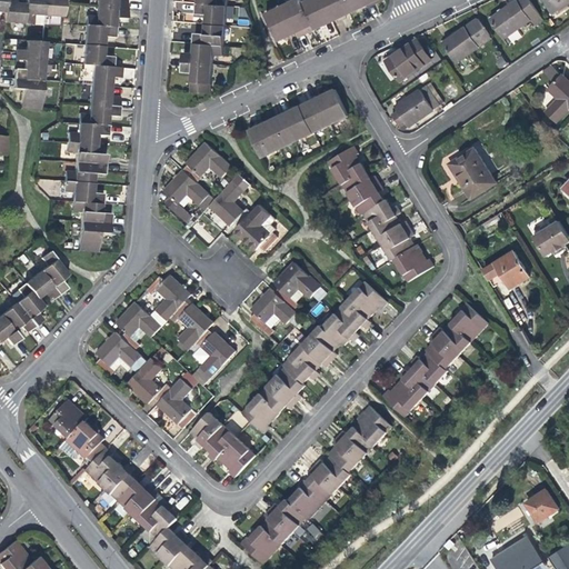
[(23,23),(26,3),(19,2),(15,2),(15,0),(5,0),(5,11),(3,21),(23,23)]
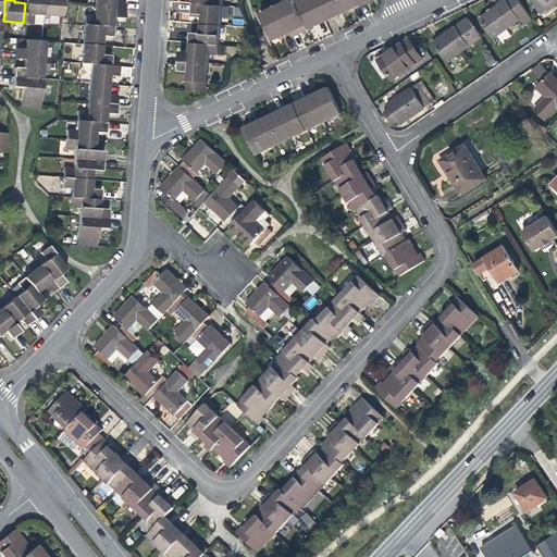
[(44,14),(44,0),(24,0),(25,3),(23,23),(33,23),(34,13),(44,14)]
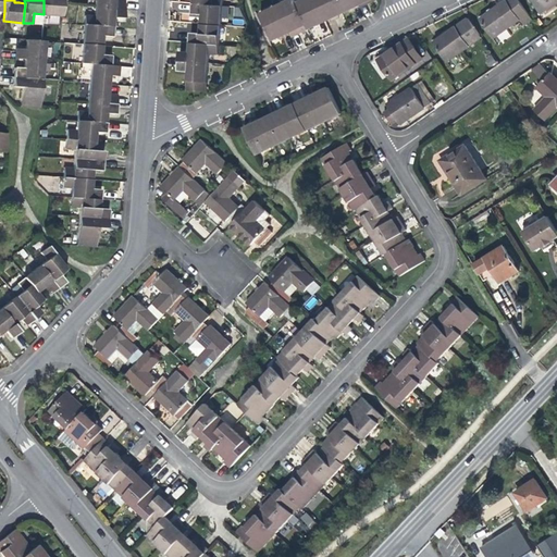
[(62,15),(62,0),(44,0),(44,14),(62,15)]
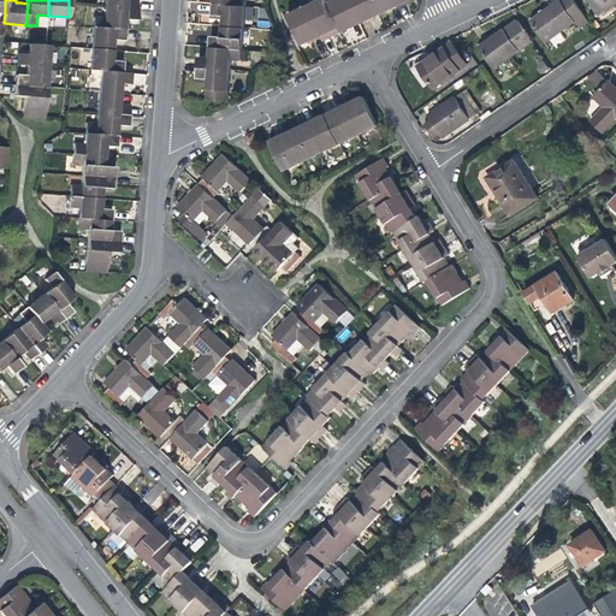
[(339,27),(327,3),(326,0),(319,0),(306,6),(320,35),(330,30),(339,27)]
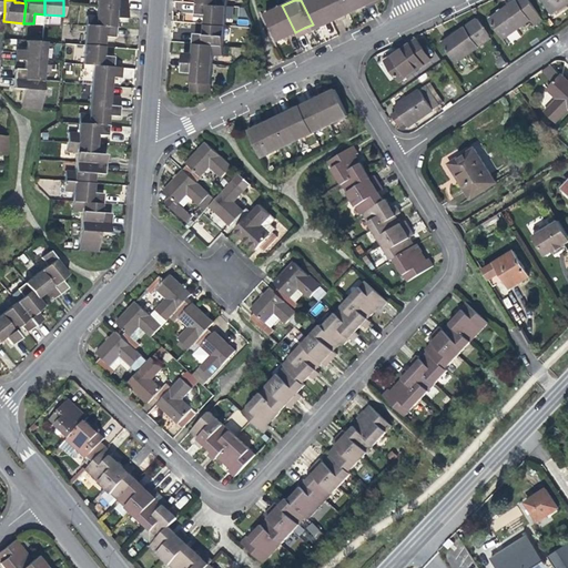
[(333,20),(322,0),(306,0),(302,2),(313,24),(315,29),(325,24),(333,20)]
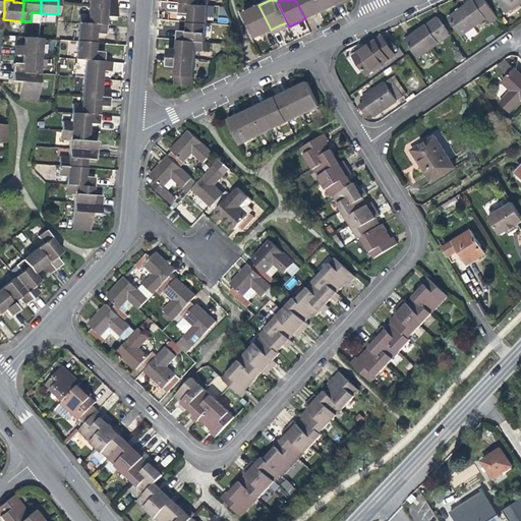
[(321,11),(315,0),(295,0),(305,18),(313,15),(321,11)]
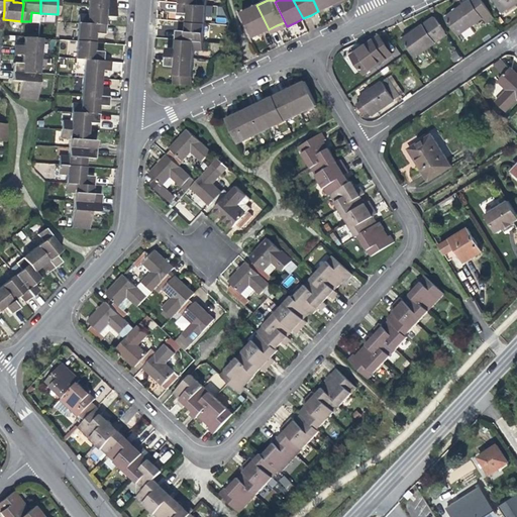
[(334,3),(332,0),(313,0),(318,11),(326,7),(334,3)]
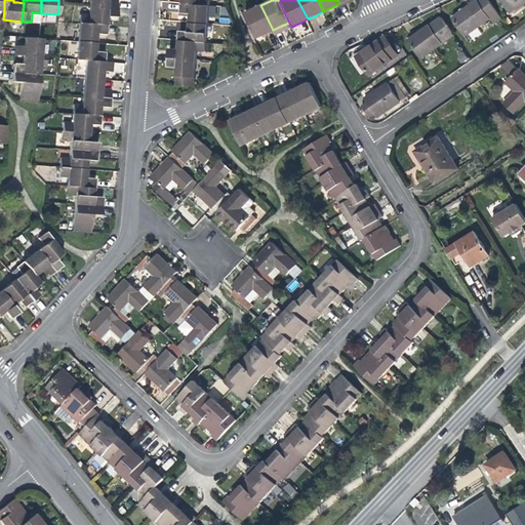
[(491,16),(480,1),(479,0),(477,0),(468,7),(453,17),(467,35),(491,16)]
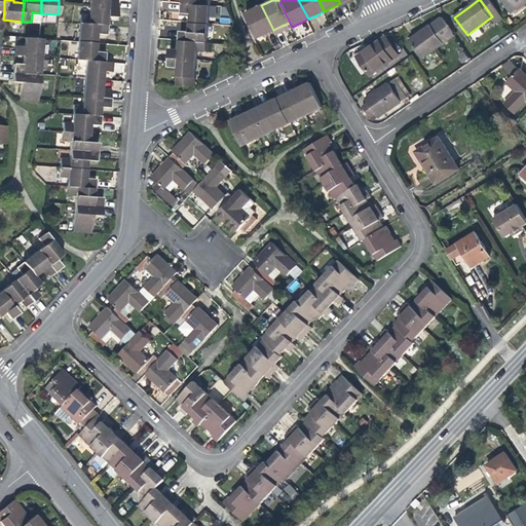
[(481,0),(481,1),(492,16),(496,23),(502,17),(489,0),(481,0)]
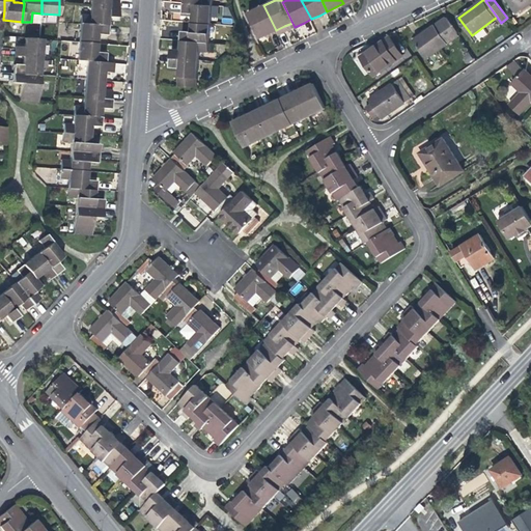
[(522,8),(515,0),(506,0),(515,14),(522,8)]
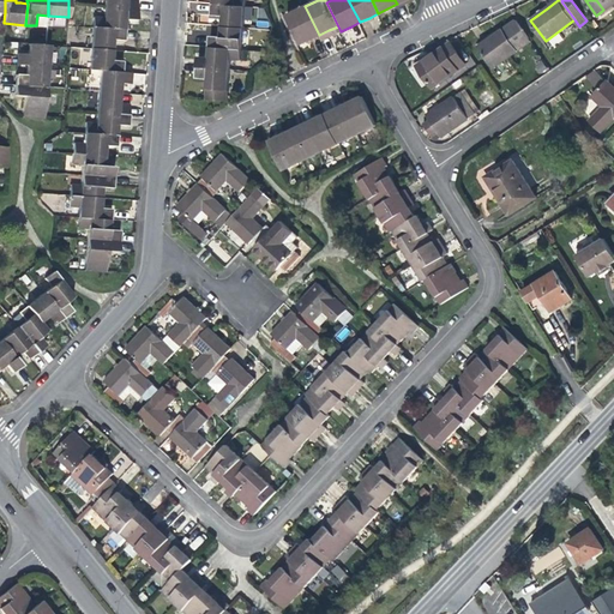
[(613,0),(596,0),(603,10),(613,2),(613,0)]
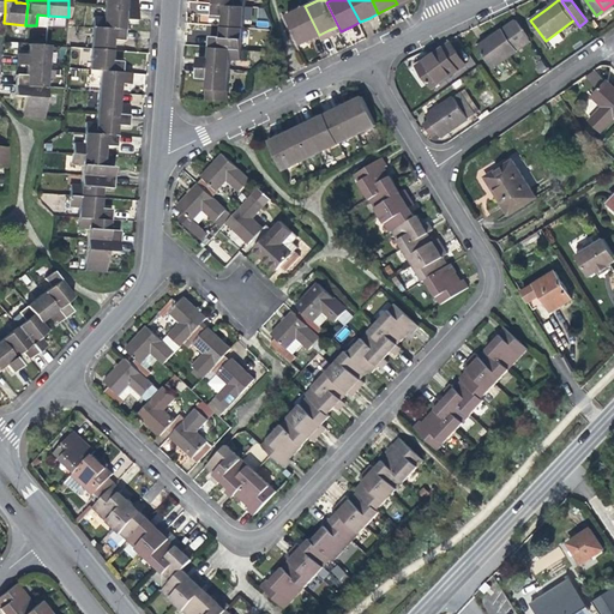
[(246,5),(214,2),(212,13),(223,14),(223,20),(222,25),(244,28),(246,5)]
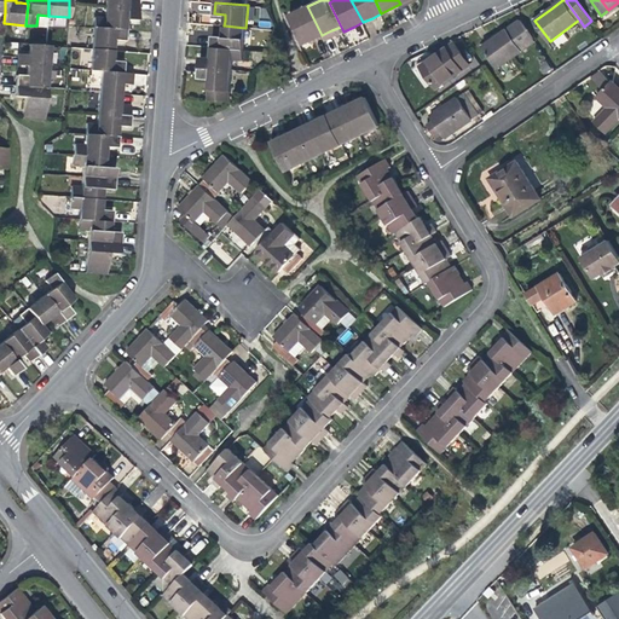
[(322,35),(307,6),(289,16),(302,45),(314,39),(322,35)]
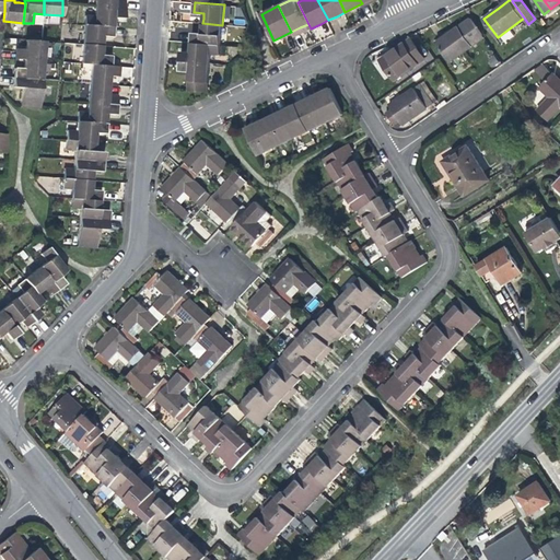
[(123,19),(124,9),(95,7),(95,15),(84,15),(83,25),(113,27),(114,22),(114,18),(123,19)]
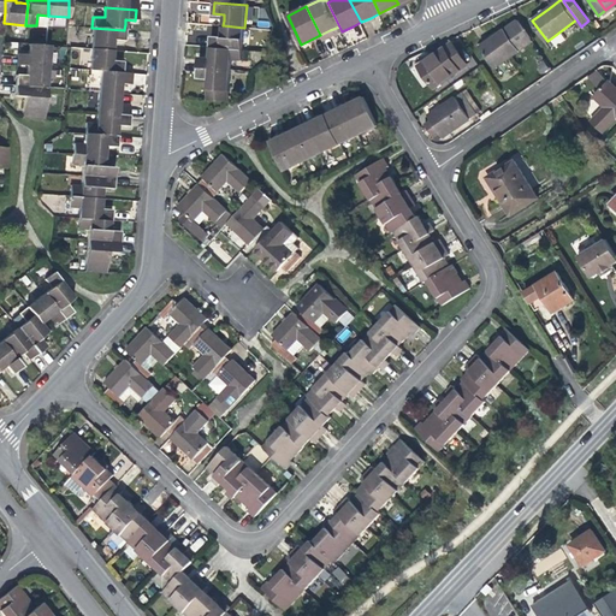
[(481,47),(496,67),(533,41),(519,21),(501,33),(481,47)]
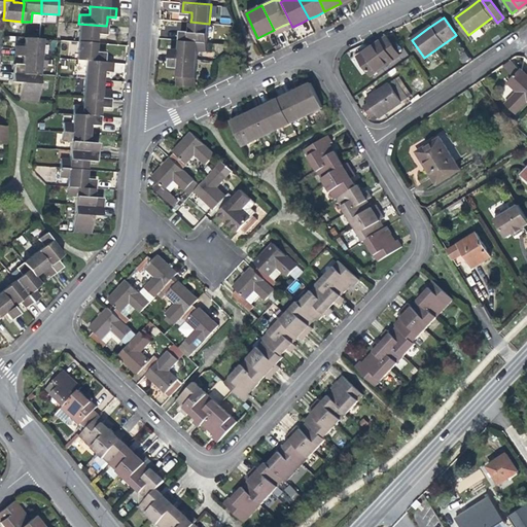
[(209,24),(190,22),(190,28),(190,31),(181,30),(180,40),(208,42),(209,24)]
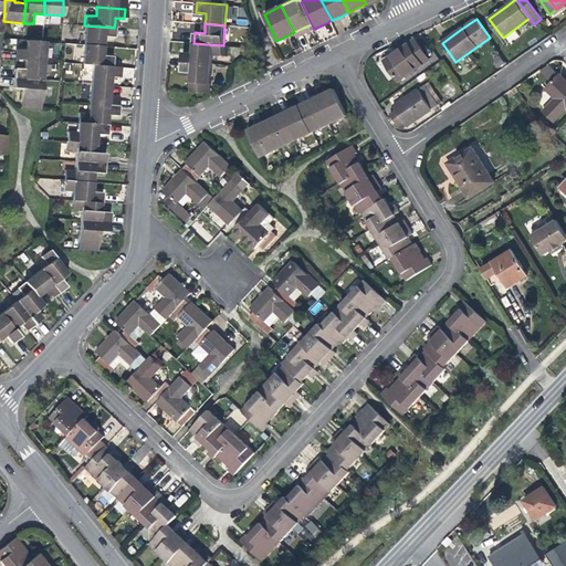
[(114,38),(114,28),(84,25),(83,44),(103,45),(104,41),(104,37),(114,38)]
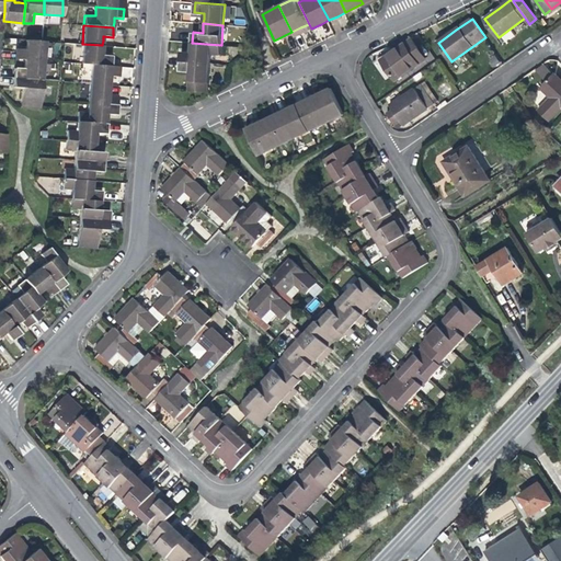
[(44,61),(45,41),(42,41),(25,39),(25,45),(25,49),(15,48),(14,58),(24,59),(44,61)]
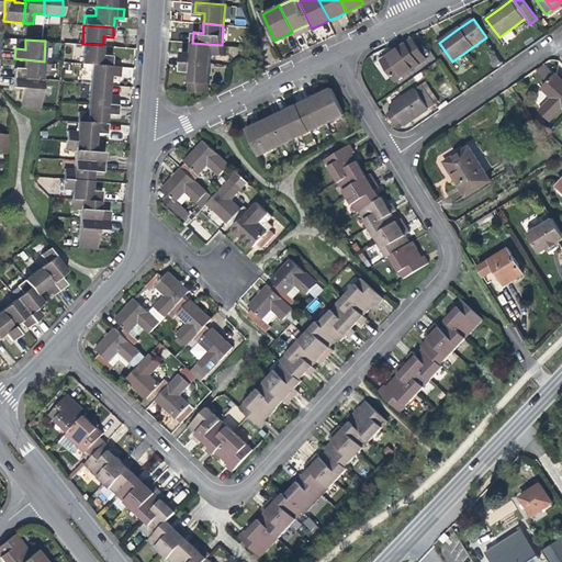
[(382,59),(395,80),(426,60),(412,40),(398,48),(382,59)]
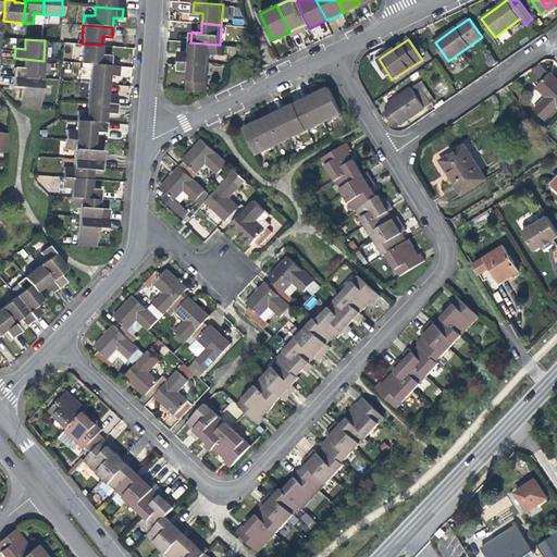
[(220,45),(190,42),(190,47),(189,51),(181,50),(180,60),(208,62),(209,52),(219,53),(220,45)]
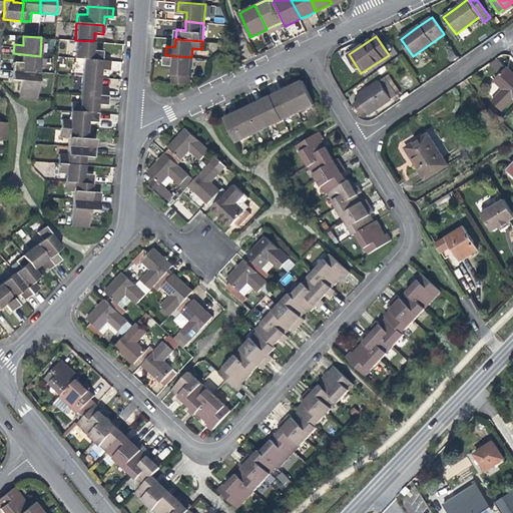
[(93,47),(93,41),(75,40),(73,58),(83,59),(101,60),(101,51),(93,50),(93,47)]
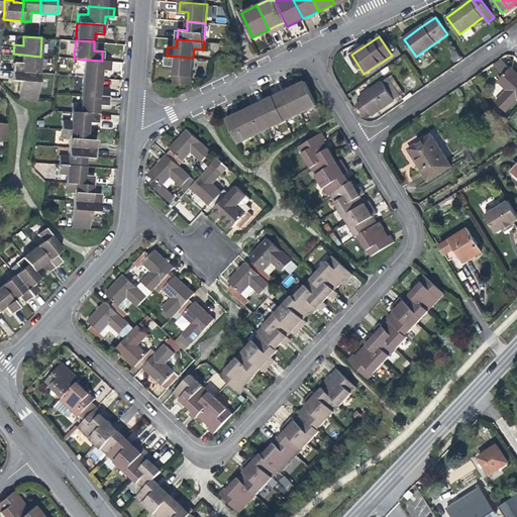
[(38,74),(40,57),(22,55),(21,59),(21,64),(12,63),(12,72),(38,74)]
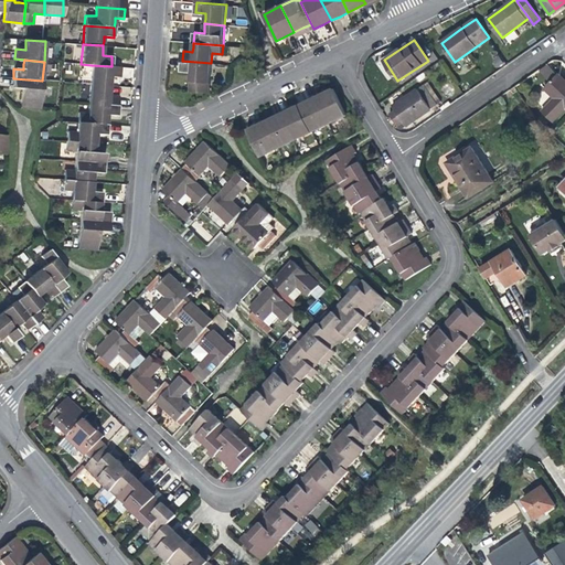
[(211,63),(182,61),(181,71),(191,72),(191,77),(190,92),(209,93),(211,63)]
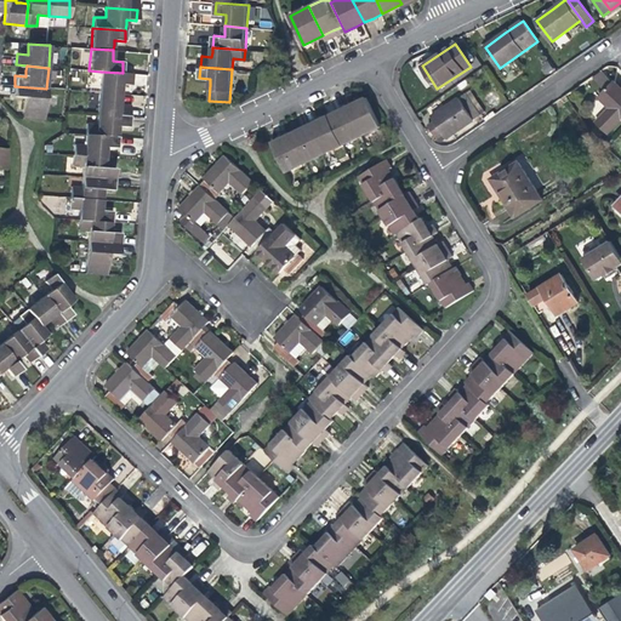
[(600,89),(610,80),(600,69),(591,79),(600,89)]
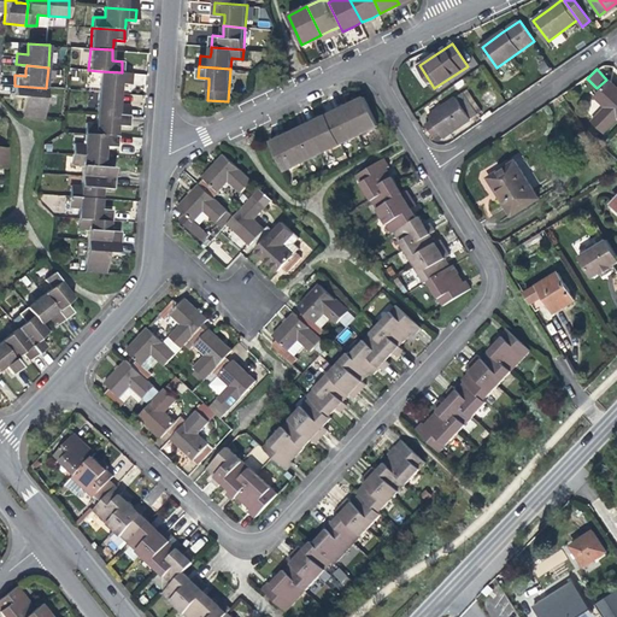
[(121,89),(121,83),(130,84),(131,74),(122,72),(100,71),(99,92),(119,94),(121,89)]
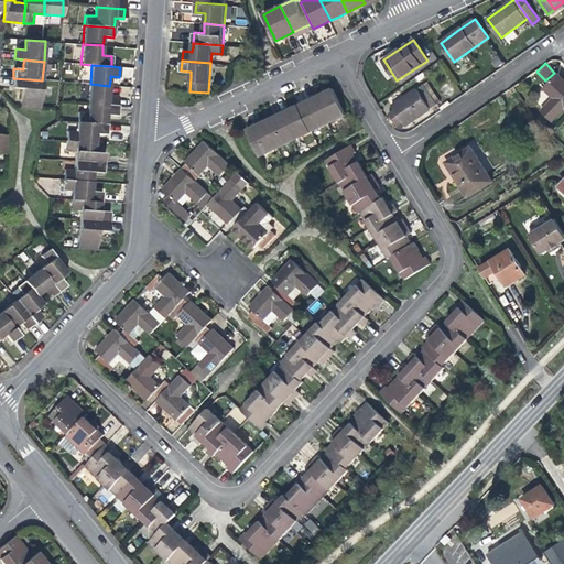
[(542,110),(553,121),(563,109),(563,79),(559,74),(544,88),(554,97),(542,110)]
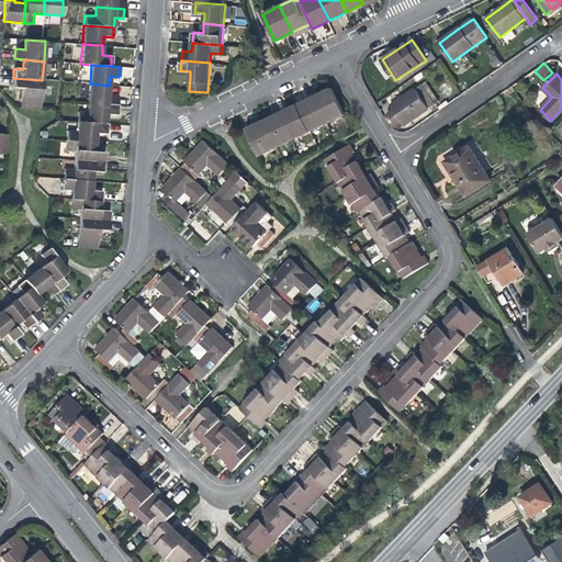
[(40,109),(42,80),(13,78),(12,87),(22,88),(21,96),(21,107),(40,109)]
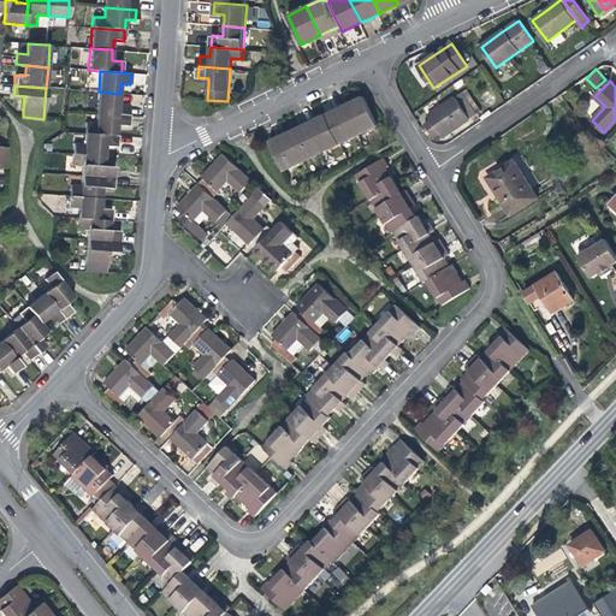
[(119,100),(119,94),(99,92),(98,114),(128,117),(129,105),(119,105),(119,100)]
